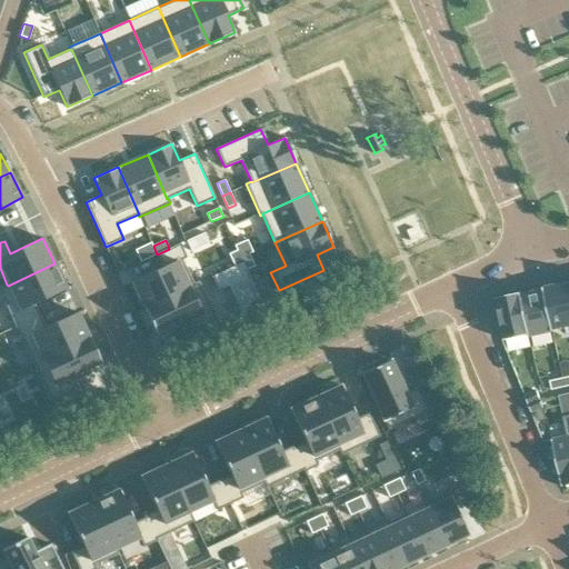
[(248,240),(236,246),(238,250),(241,258),(250,253),(253,252),(248,240)]
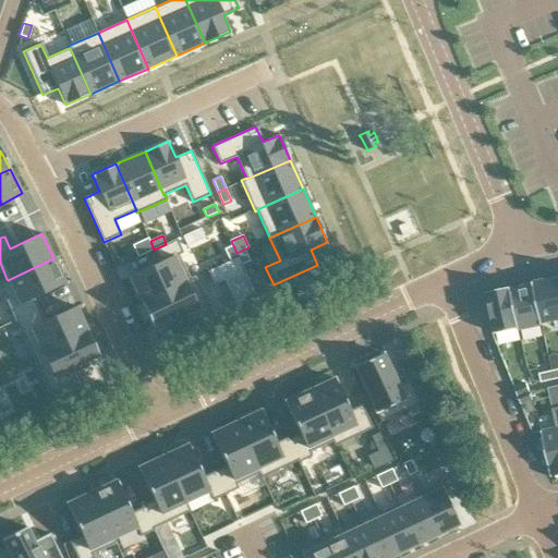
[(148,238),(132,245),(137,257),(154,250),(150,241),(148,238)]
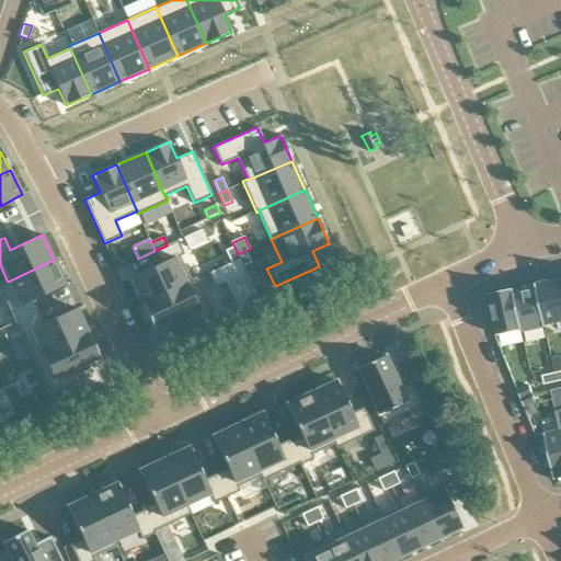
[(161,263),(129,278),(141,305),(192,281),(192,279),(181,256),(185,254),(179,240),(156,251),(161,263)]
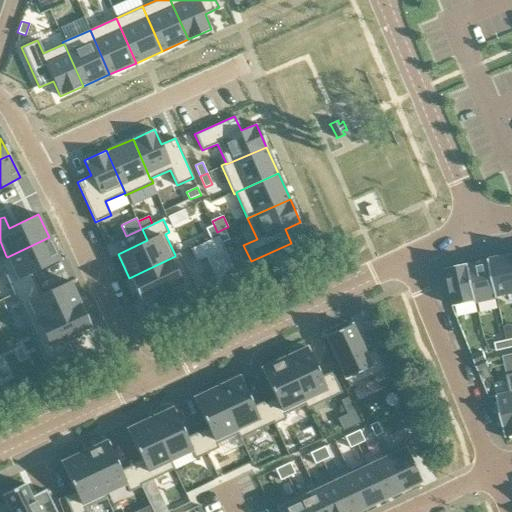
[(214,225),(207,228),(212,239),(219,236),(217,232),(214,225)]
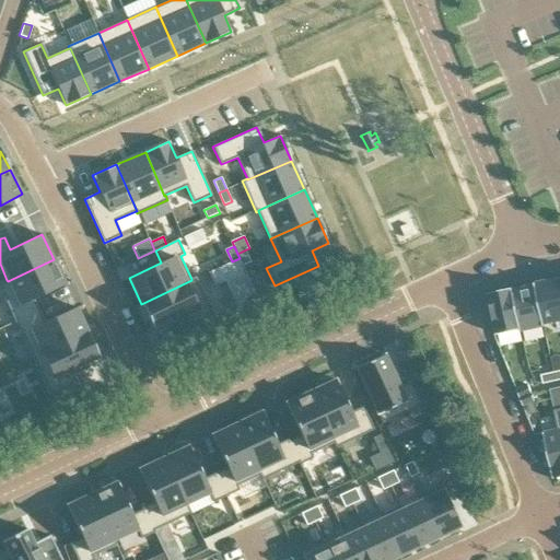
[(246,249),(237,254),(240,258),(243,266),(252,261),(246,249)]
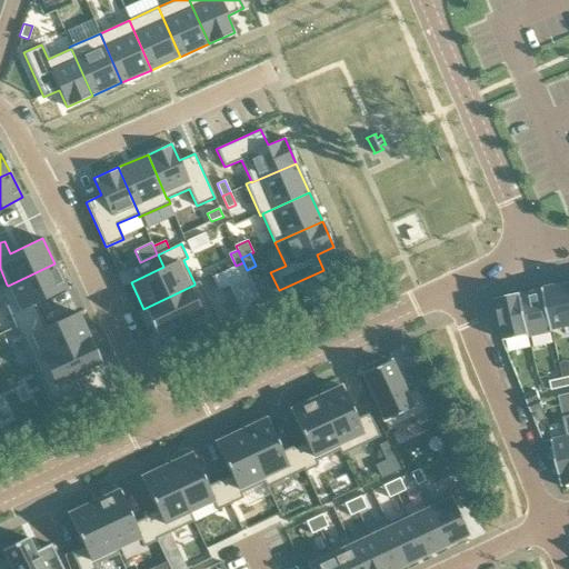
[(243,262),(236,266),(241,278),(249,275),(247,270),(243,262)]
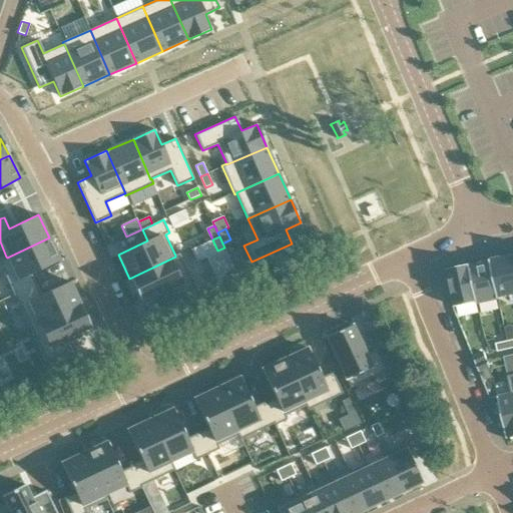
[(6,257),(0,259),(0,265),(14,295),(35,285),(30,274),(60,261),(49,237),(7,258),(6,257)]
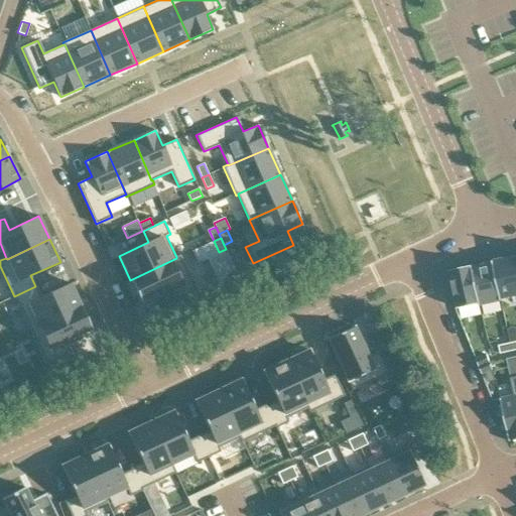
[(176,258),(130,280),(141,303),(170,290),(176,301),(198,291),(180,255),(176,257),(176,258)]
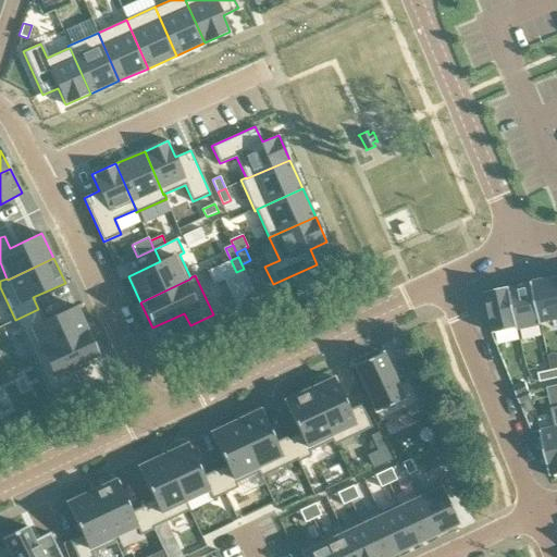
[(556,287),(555,276),(532,282),(541,324),(542,324),(542,322),(556,319),(556,287)]
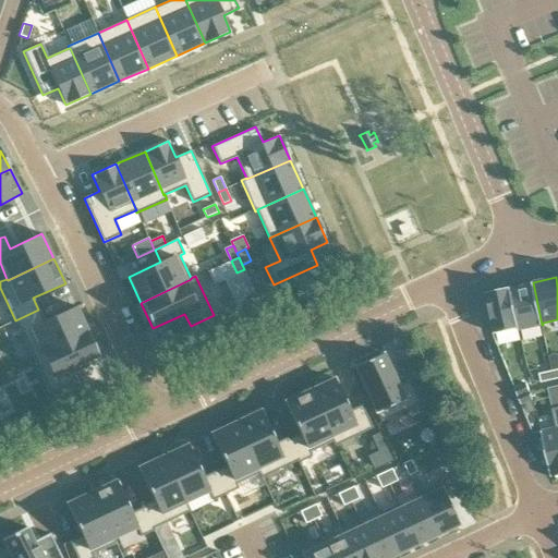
[(510,287),(519,330),(542,325),(533,282),(532,282),(532,284),(511,289),(510,287)]
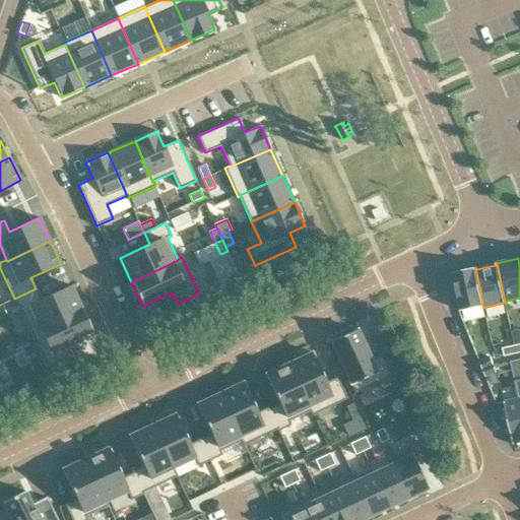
[(482,308),(483,308),(475,267),(453,272),(461,311),(482,306),(482,308)]
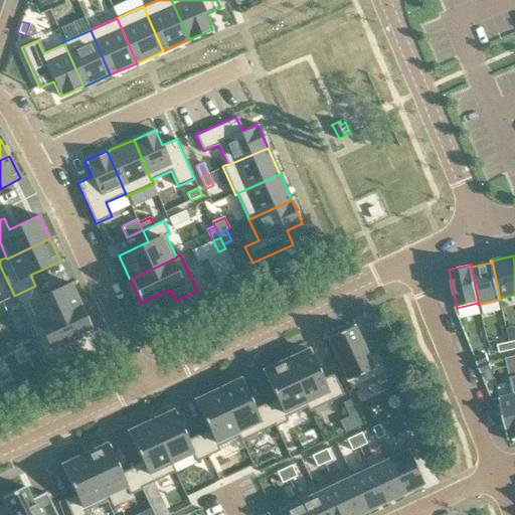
[(35,286),(14,296),(29,329),(80,306),(69,283),(40,297),(35,286)]
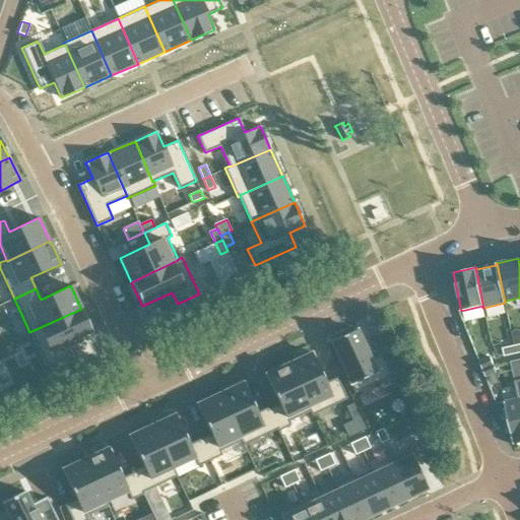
[(81,309),(29,332),(46,367),(68,356),(62,345),(92,331),(81,309)]
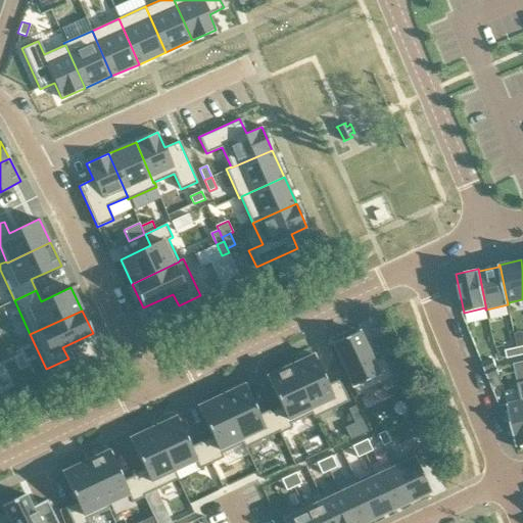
[(358,331),(333,343),(357,395),(393,378),(383,355),(372,362),(358,331)]
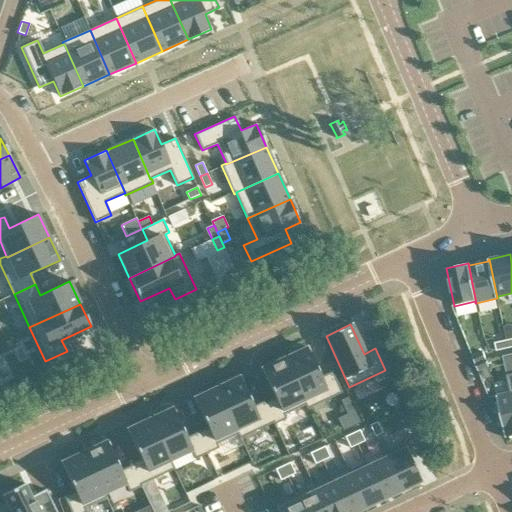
[(508,348),(506,340),(495,343),(496,351),(508,348)]
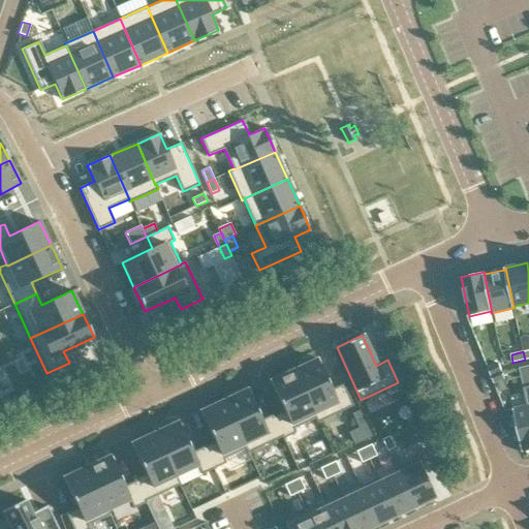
[(317,359),(293,370),(315,417),(314,418),(316,423),(352,406),(342,383),(331,390),(317,359)]
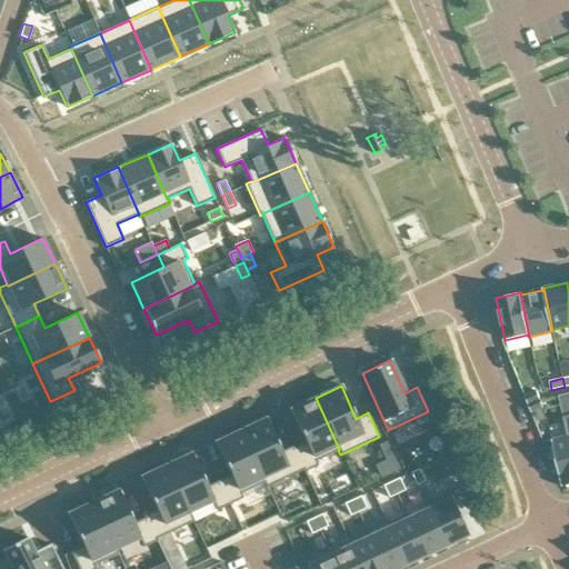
[(525,396),(528,405),(540,399),(537,390),(525,396)]
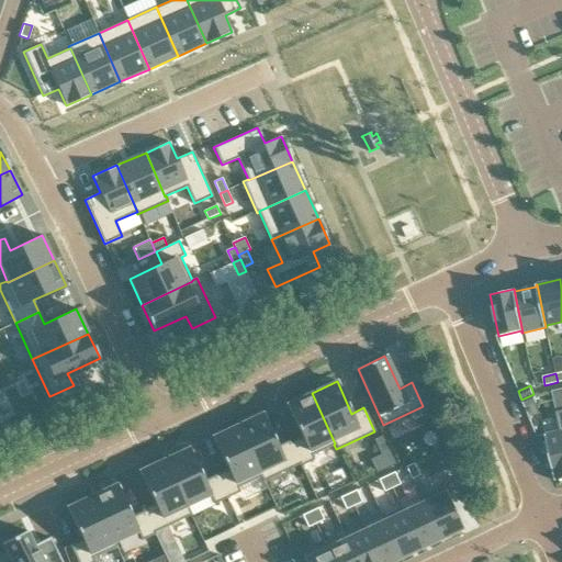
[(561,388),(551,391),(553,398),(561,396),(561,388)]
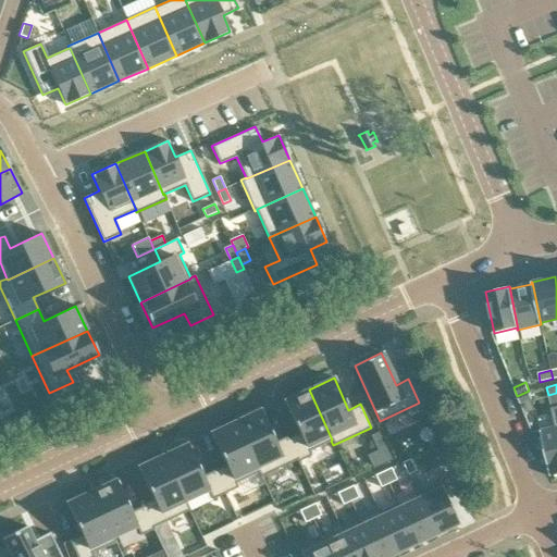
[(309,390),(284,401),(299,433),(288,437),(287,438),(297,459),(297,460),(297,462),(311,456),(309,450),(331,441),(332,440),(309,390)]
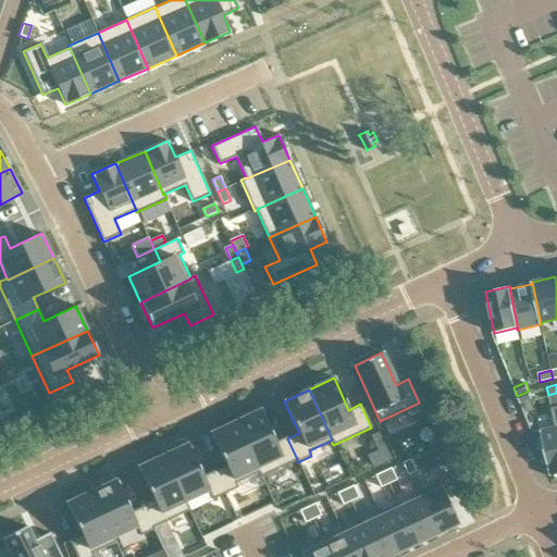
[(529,391),(517,396),(520,404),(532,398),(529,391)]
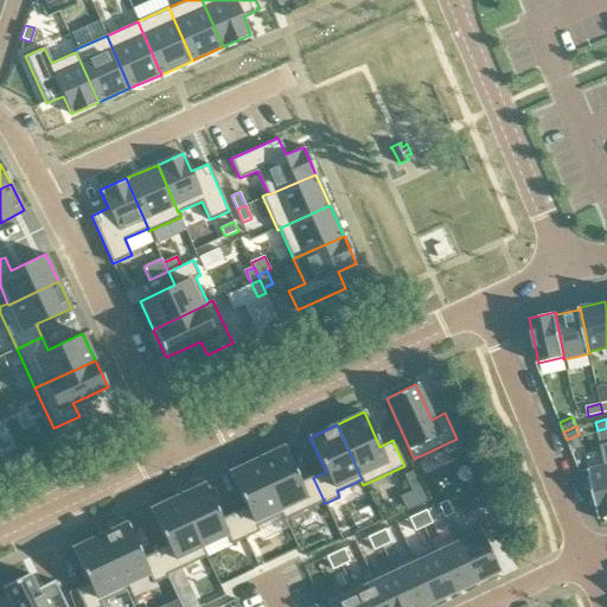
[(606,442),(600,445),(605,466),(588,470),(599,519),(606,517),(606,442)]
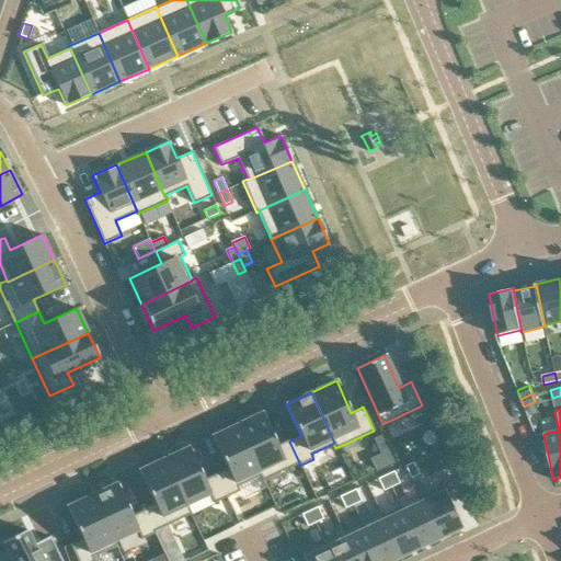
[(262,413),(237,424),(261,476),(260,476),(262,480),(299,464),(299,462),(289,442),(290,441),(289,439),(277,445),(262,413)]
